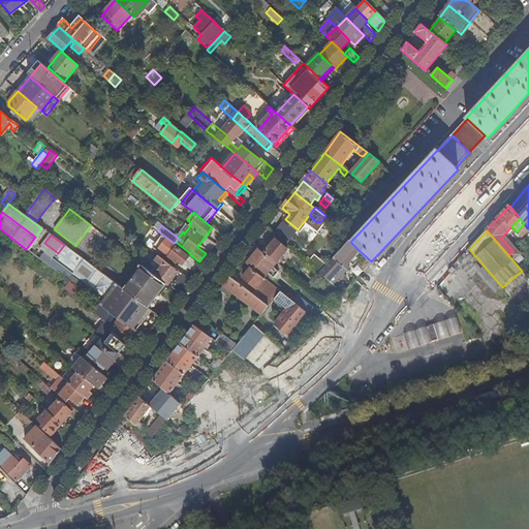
[(211,252),(216,244),(206,237),(199,244),(211,252)]
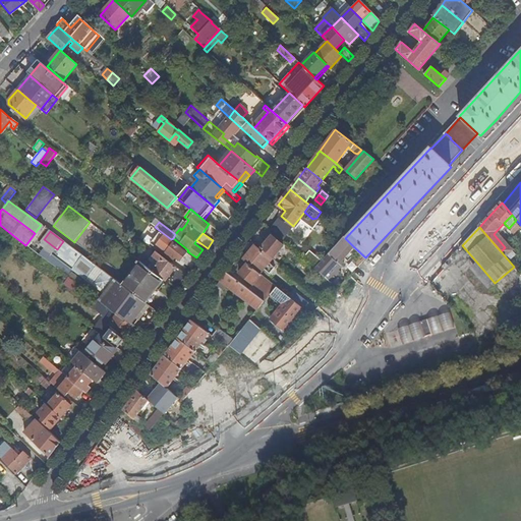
[(272,236),(261,248),(264,250),(273,258),(283,246),(272,236)]
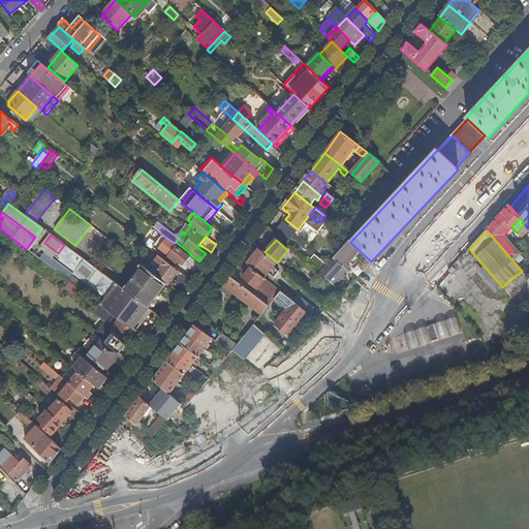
[(359,250),(350,242),(349,240),(348,240),(327,266),(319,273),(329,281),(342,267),(343,268),(359,250)]
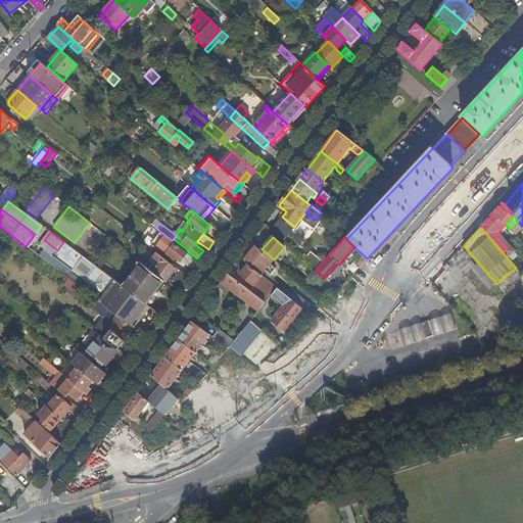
[(57,250),(44,240),(40,245),(53,255),(57,250)]
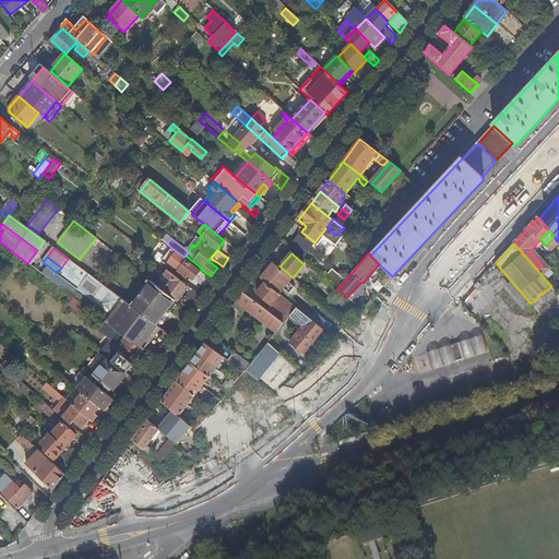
[(188,276),(205,289),(212,281),(187,261),(177,274),(185,281),(188,276)]
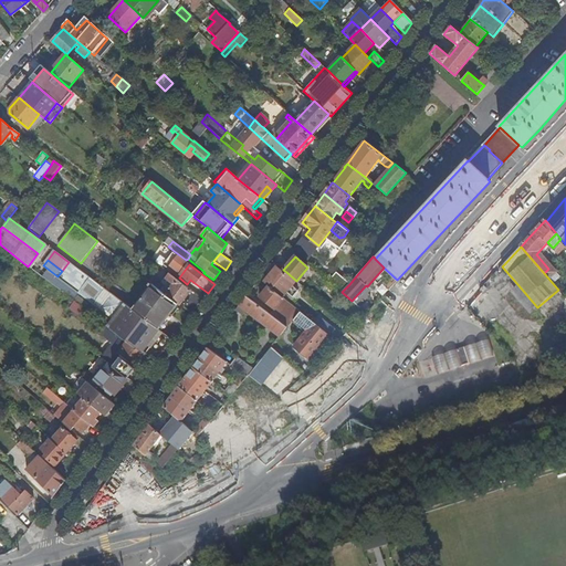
[(203,299),(160,266),(157,271),(166,278),(161,282),(154,275),(149,281),(152,284),(158,289),(161,283),(165,285),(161,291),(178,304),(191,314),(195,310),(203,299)]
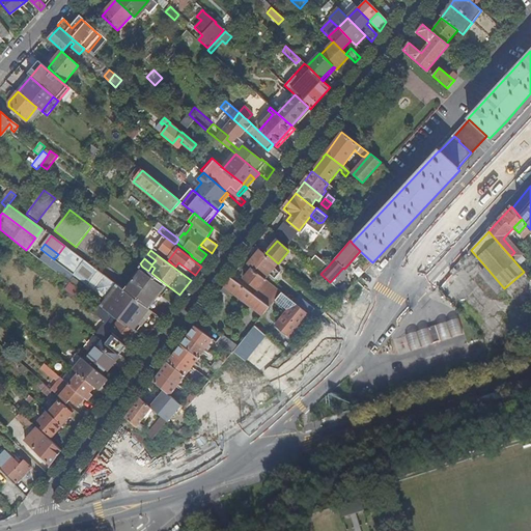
[(259,250),(248,264),(252,269),(266,279),(278,263),(269,255),(267,256),(259,250)]
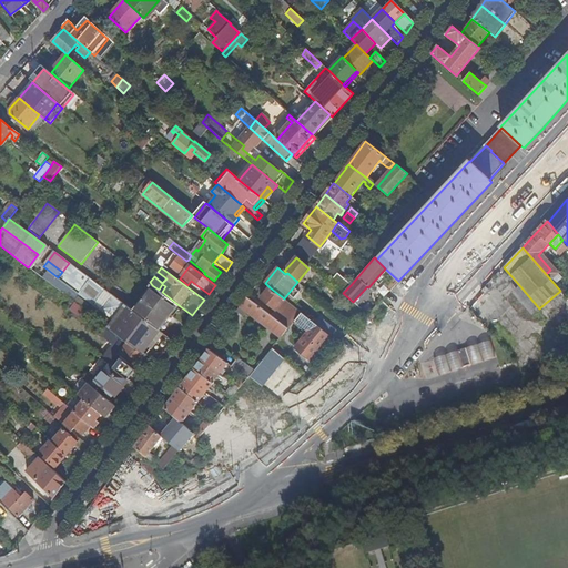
[(337,273),(331,282),(343,293),(351,285),(337,273)]
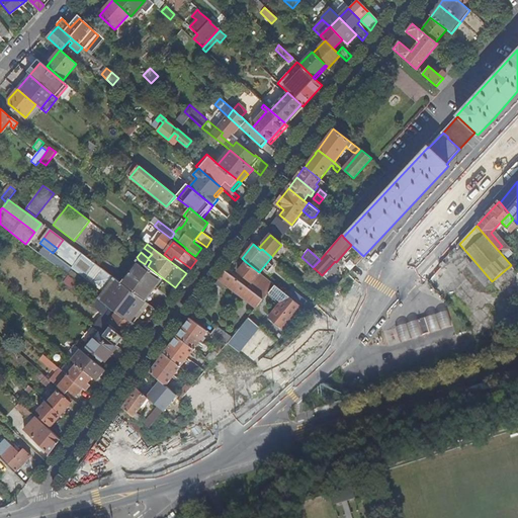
[(145,264),(139,260),(121,283),(146,301),(163,278),(148,266),(145,264)]
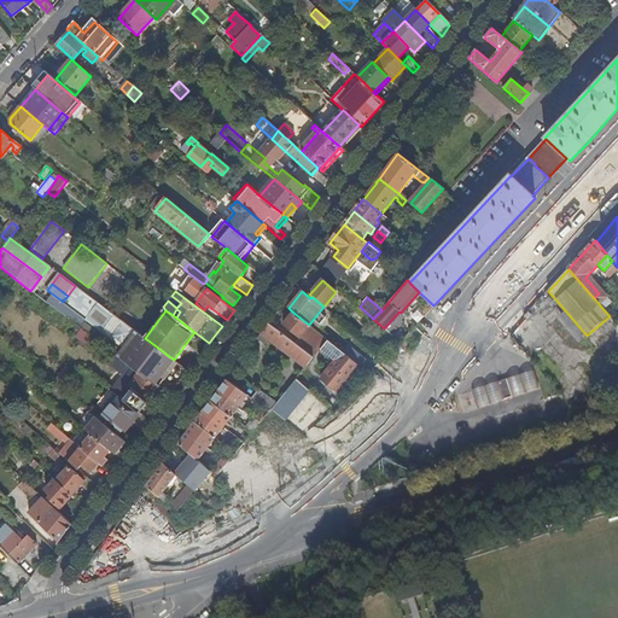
[(587,336),(565,310),(558,319),(579,342),(587,336)]
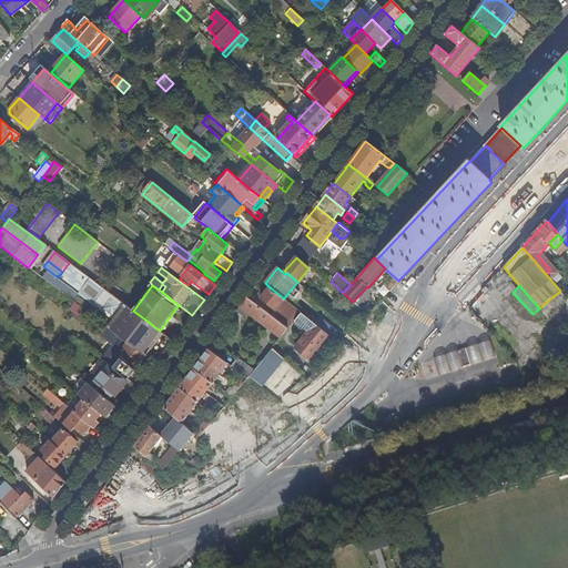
[(367,286),(353,302),(357,306),(372,291),(368,287),(367,286)]
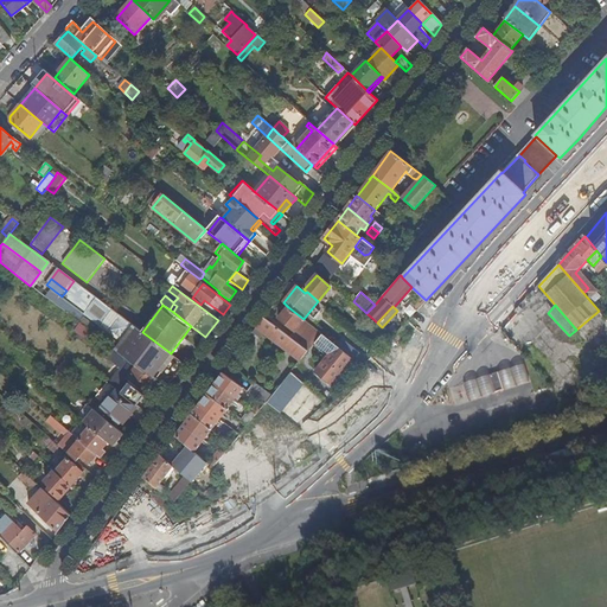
[(304,319),(288,307),(279,318),(295,331),(305,320),(304,319)]
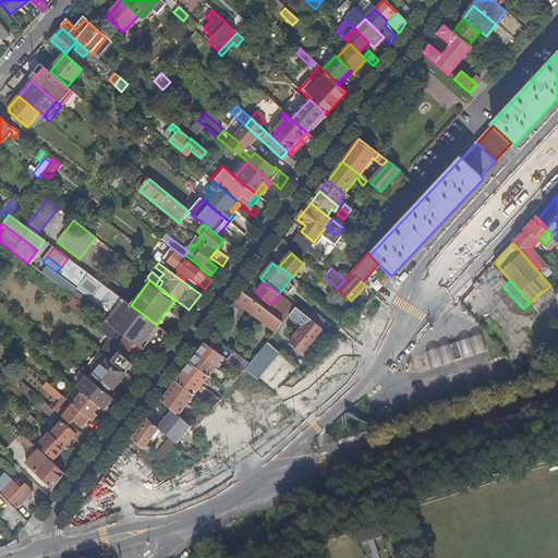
[(102,299),(116,308),(122,300),(109,290),(102,299)]
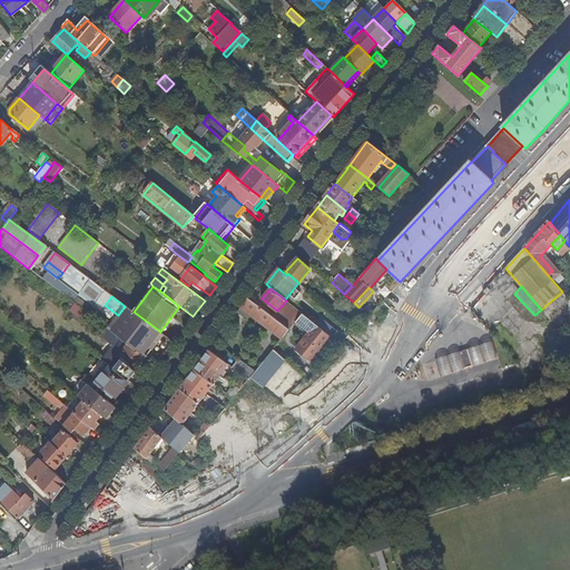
[(273,317),(248,298),(237,312),(245,317),(248,314),(282,340),(290,330),(273,317)]
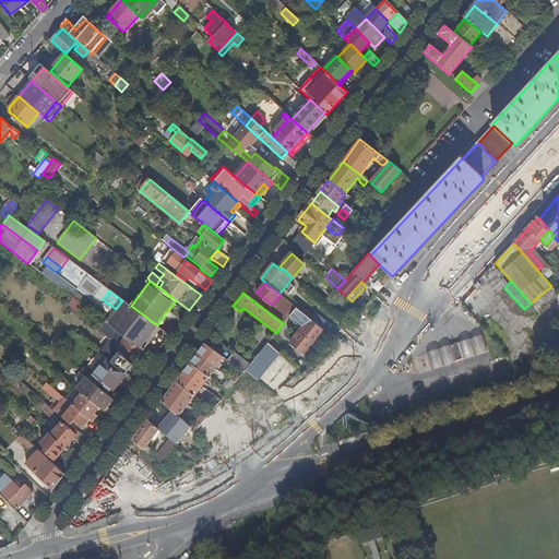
[(272,305),(268,311),(284,323),(289,316),(296,308),(281,295),(272,305)]
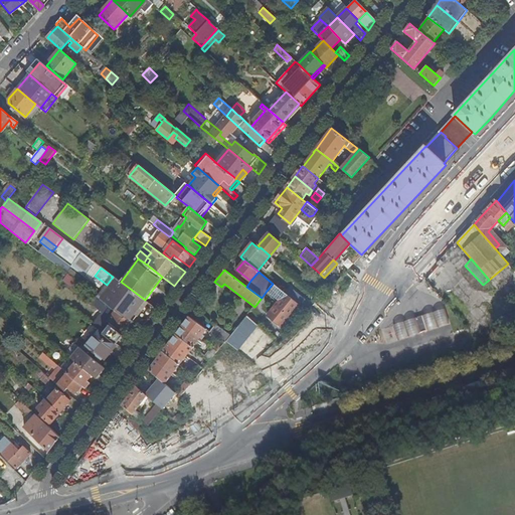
[(103,290),(107,285),(95,276),(91,281),(103,290)]
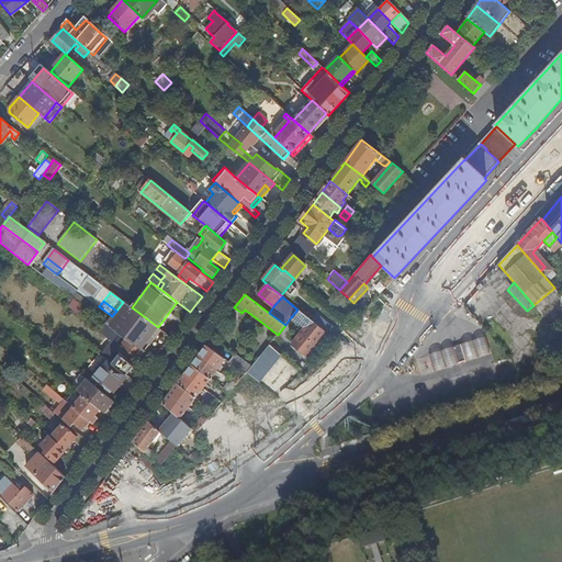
[(116,311),(121,314),(127,304),(123,302),(116,311)]
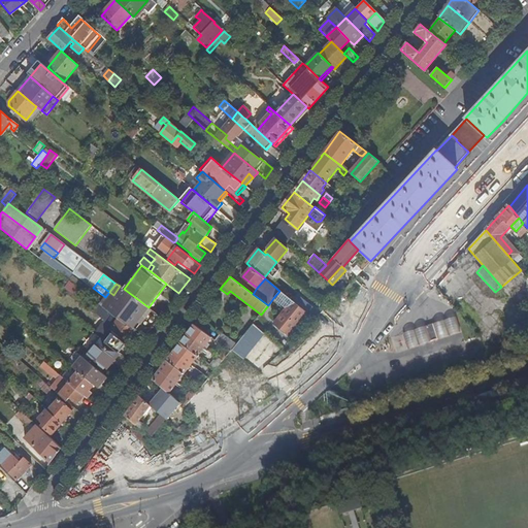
[(141,316),(149,307),(124,289),(120,286),(113,295),(141,316)]
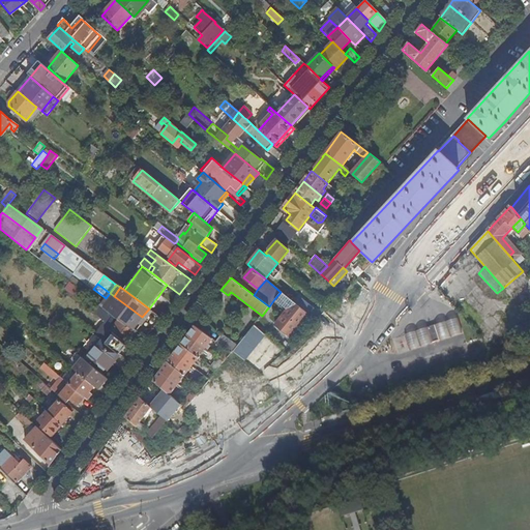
[(287,308),(274,325),(290,336),(307,314),(300,307),(293,301),(281,292),(274,299),(287,308)]
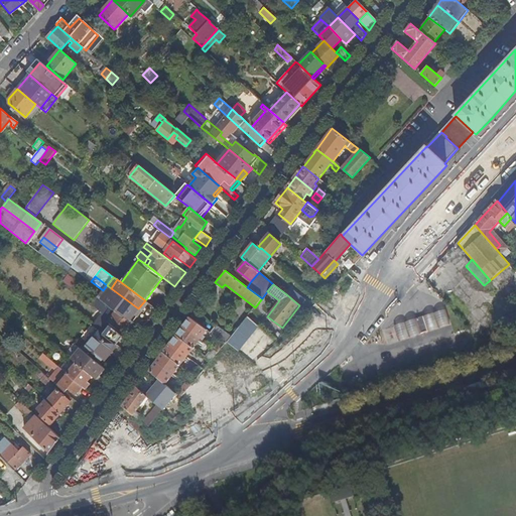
[(98,297),(101,300),(111,288),(107,285),(103,290),(98,297)]
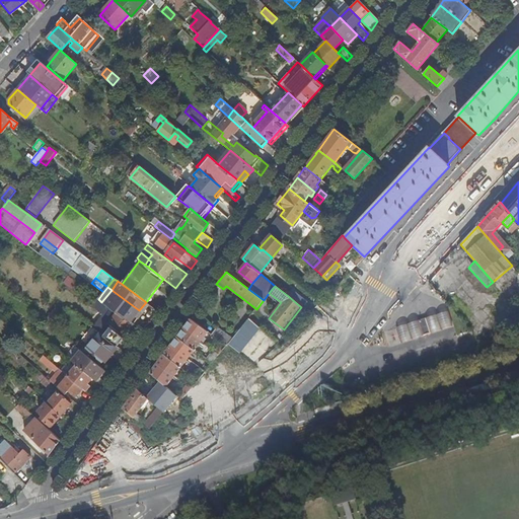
[(138,312),(139,310),(112,290),(101,302),(130,323),(138,312)]
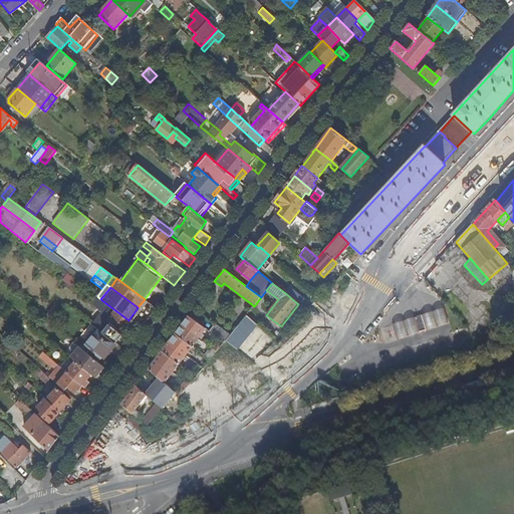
[(129,327),(132,322),(129,320),(100,299),(97,296),(92,293),(86,301),(110,318),(107,321),(123,333),(126,329),(129,327)]
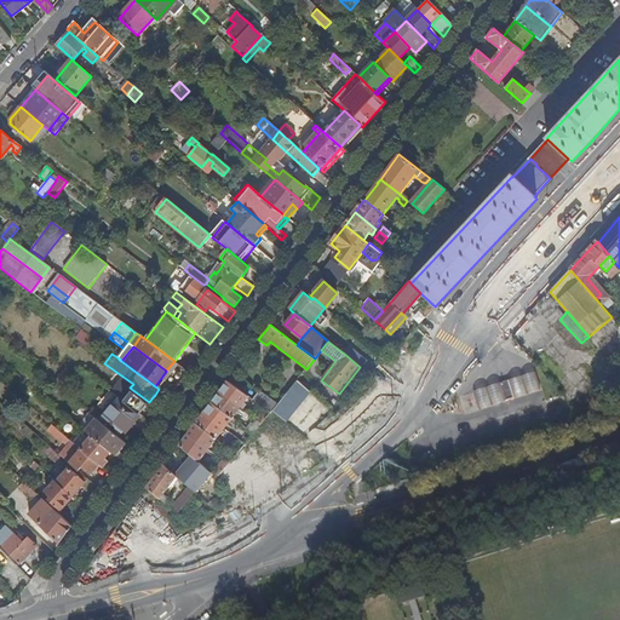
[(360,367),(362,369),(367,363),(355,354),(351,360),(360,367)]
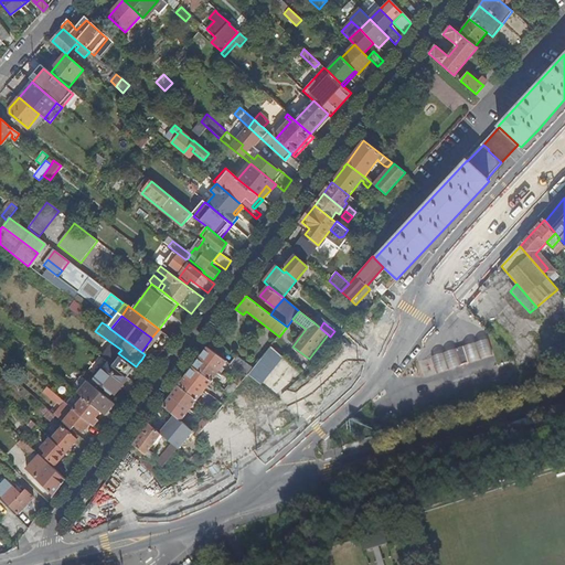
[(155,341),(162,331),(159,329),(151,338),(155,341)]
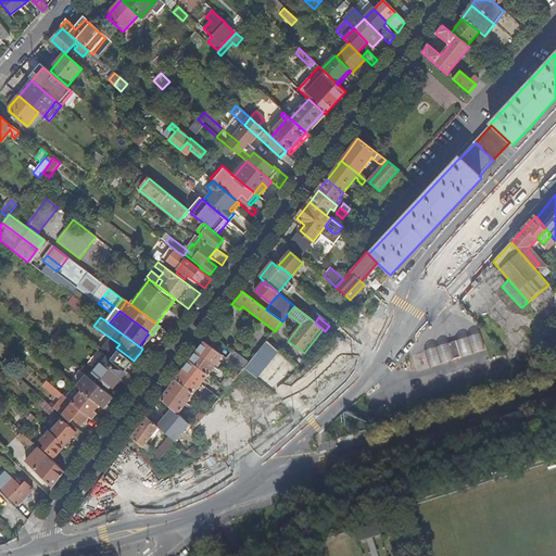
[(142,349),(152,336),(149,332),(148,335),(139,346),(142,349)]
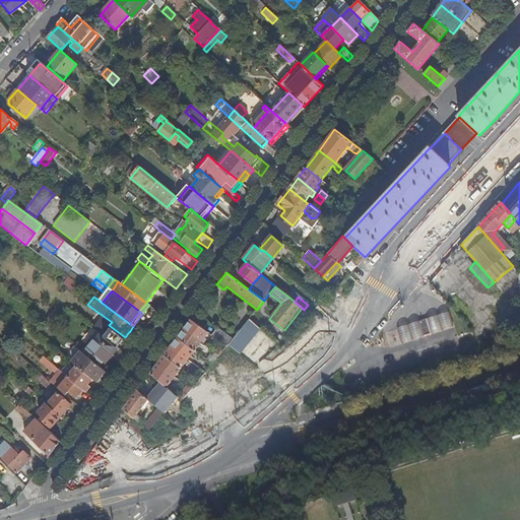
[(426,321),(430,333),(452,326),(448,315),(426,321)]
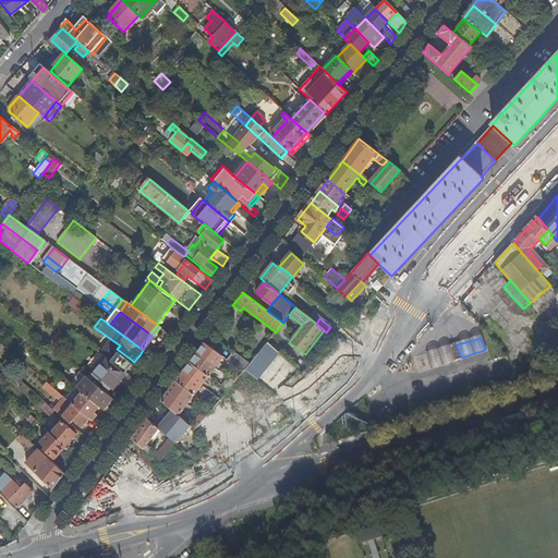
[(223,356),(205,342),(197,353),(216,367),(223,356)]
